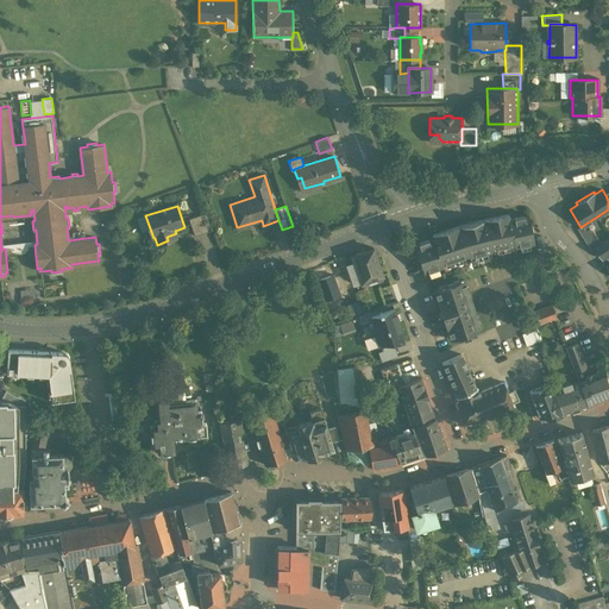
[(206,213),(189,219),(195,236),(212,231),(206,213)]
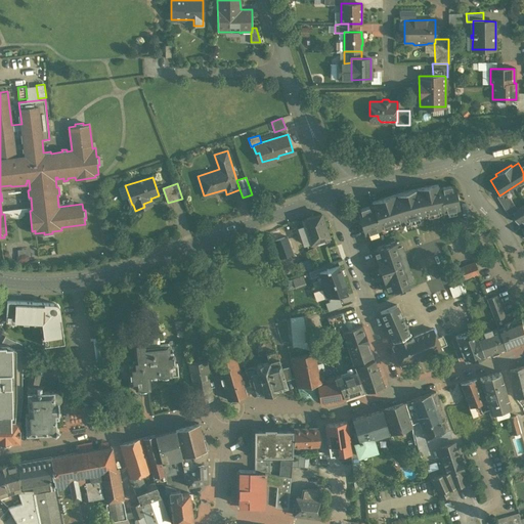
[(438,184),(417,188),(422,214),(442,210),(443,210),(438,188),(439,188),(438,184)]
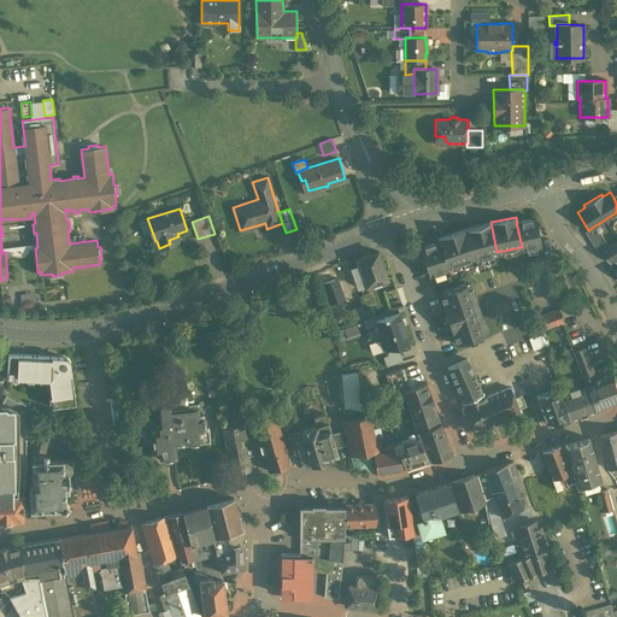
[(517,222),(516,222),(522,247),(521,247),(522,250),(541,246),(535,218),(517,222)]
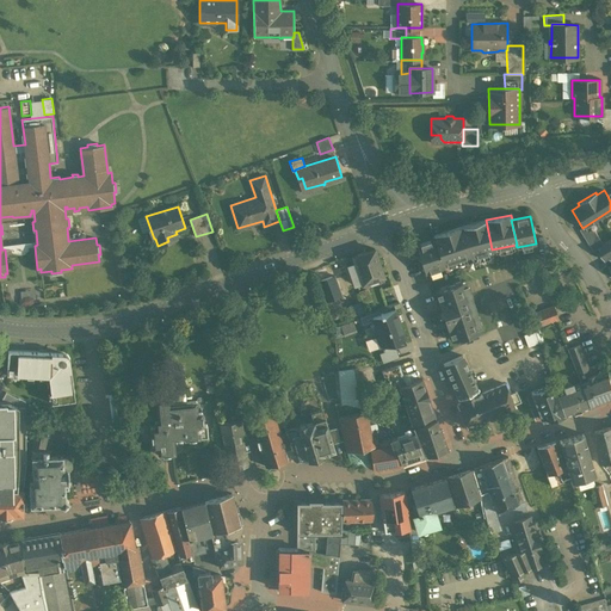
[(486,220),(461,227),(470,255),(471,258),(493,252),(492,250),(486,220)]
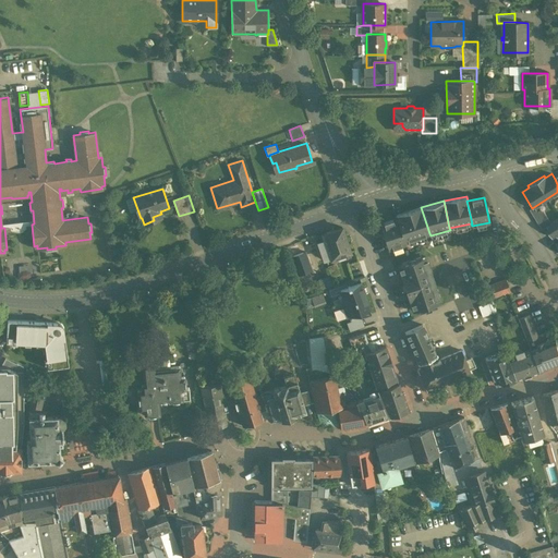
[(421,207),(396,215),(397,218),(404,242),(429,233),(421,207)]
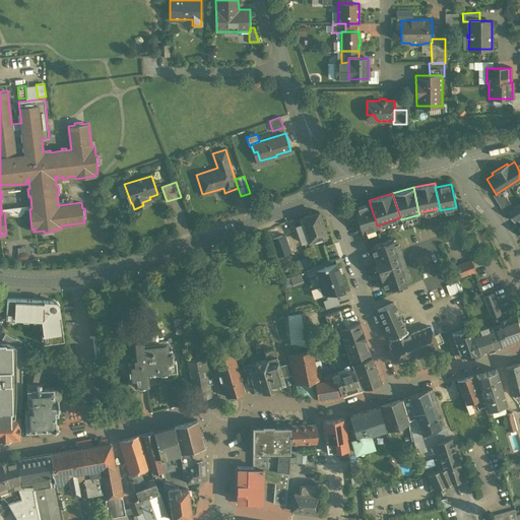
[(519,202),(508,210),(515,221),(518,219),(519,217),(519,202)]
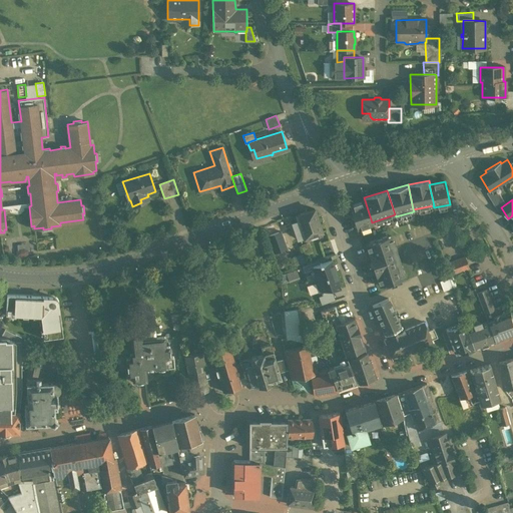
[(365,200),(349,205),(357,229),(373,224),(372,222),(365,200)]
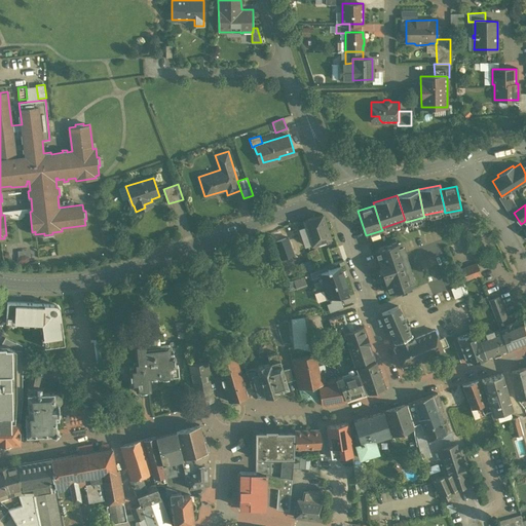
[(323,214),(303,220),(305,226),(300,228),(305,243),(310,241),(311,243),(330,237),(323,214)]
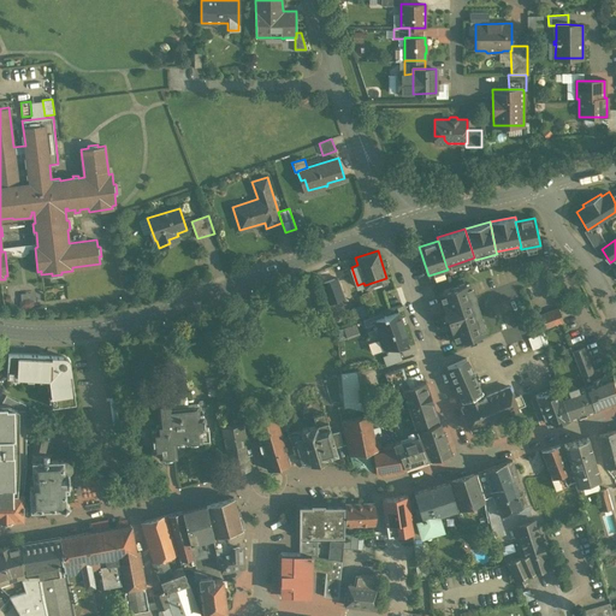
[(466,284),(443,291),(444,296),(439,297),(454,339),(458,338),(460,342),(483,335),(481,330),(485,329),(472,286),(467,288),(466,284)]
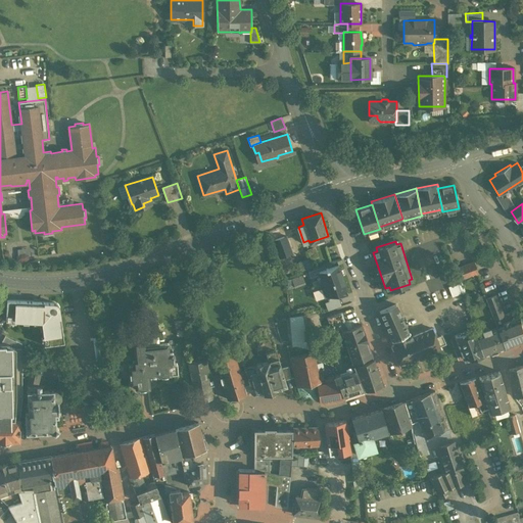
[(20,259),(30,257),(28,247),(18,249),(20,259)]
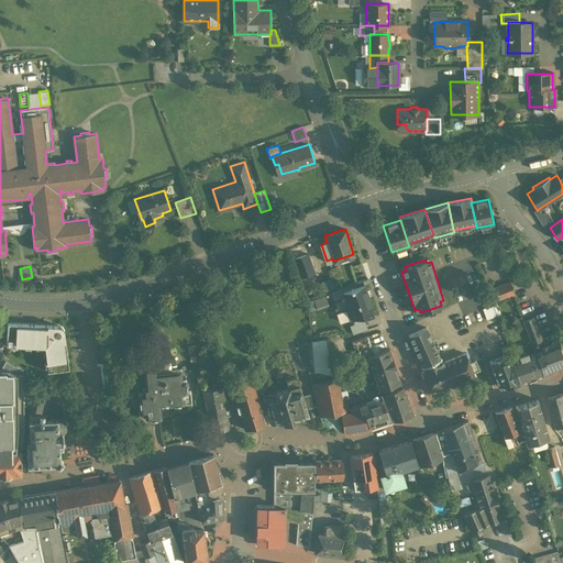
[(510,282),(487,290),(492,302),(515,294),(510,282)]
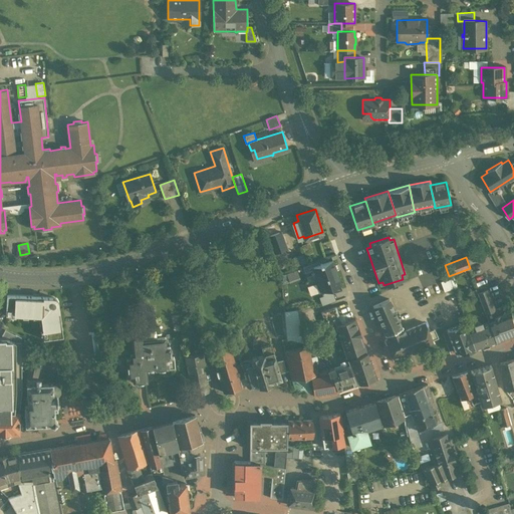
[(332,260),(322,264),(322,263),(319,264),(320,264),(313,267),(319,283),(316,284),(319,292),(321,291),(322,291),(330,289),(332,292),(341,289),(340,285),(341,285),(332,260)]
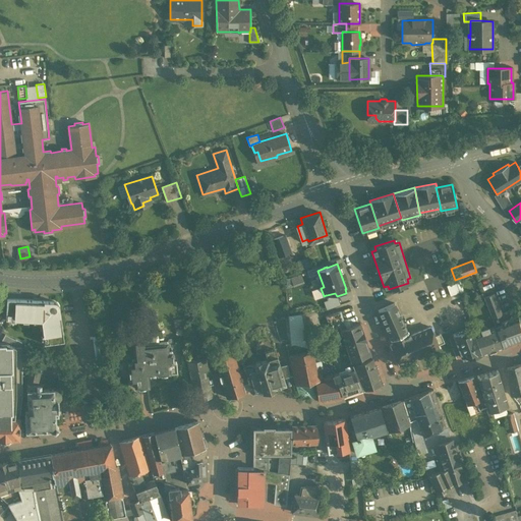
[(458,279),(445,285),(450,296),(463,290),(458,279)]
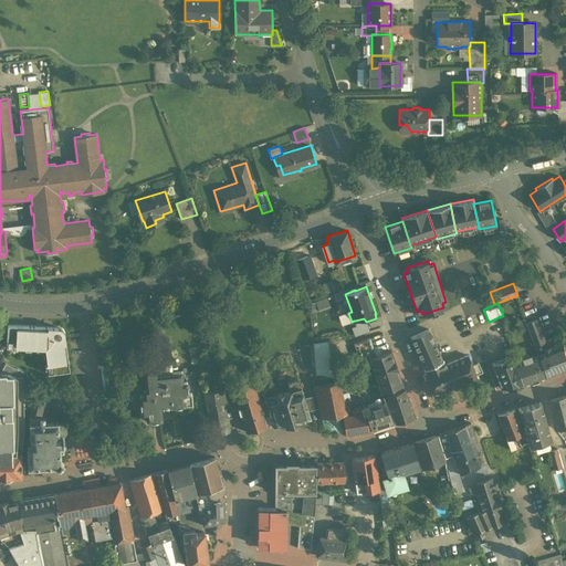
[(545,342),(536,318),(535,318),(525,322),(534,346),(545,342)]
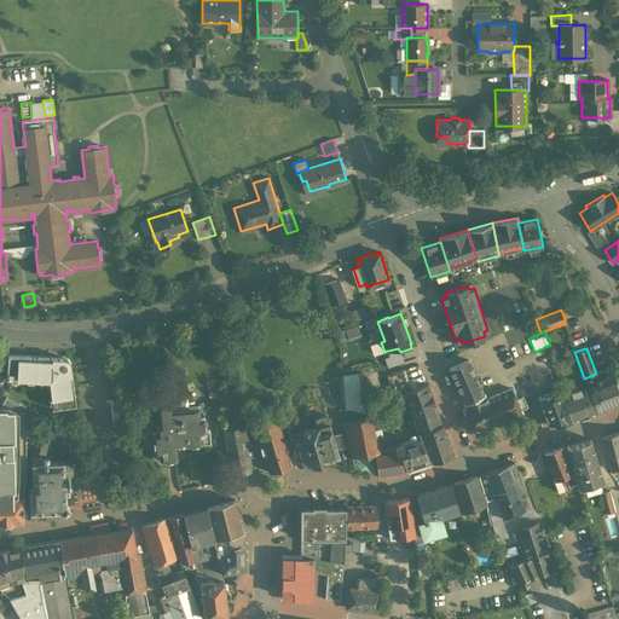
[(64,357),(7,354),(6,379),(12,380),(12,381),(18,382),(18,380),(27,380),(27,382),(34,382),(34,381),(40,381),(40,383),(46,383),(47,389),(50,389),(51,397),(48,397),(50,404),(51,403),(52,409),(76,405),(70,363),(70,362),(69,359),(67,358),(64,357)]
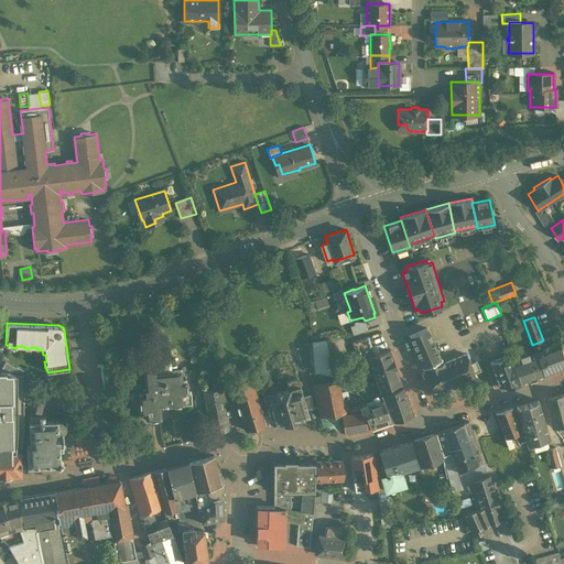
[(427,327),(409,336),(425,371),(443,364),(427,327)]
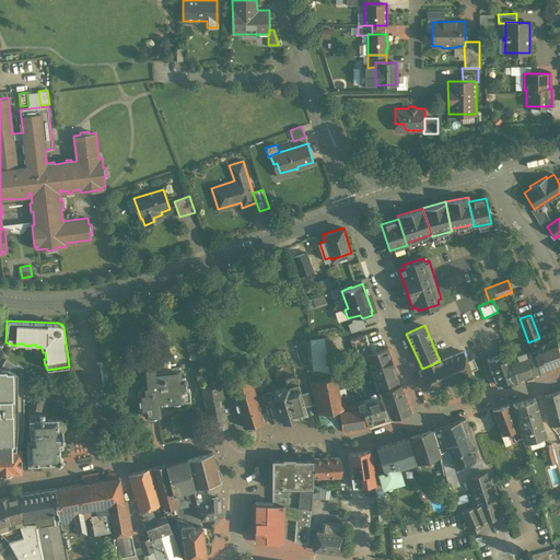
[(552,334),(539,338),(528,342),(532,350),(540,372),(559,364),(559,331),(559,330),(557,331),(558,334),(553,336),(552,334)]
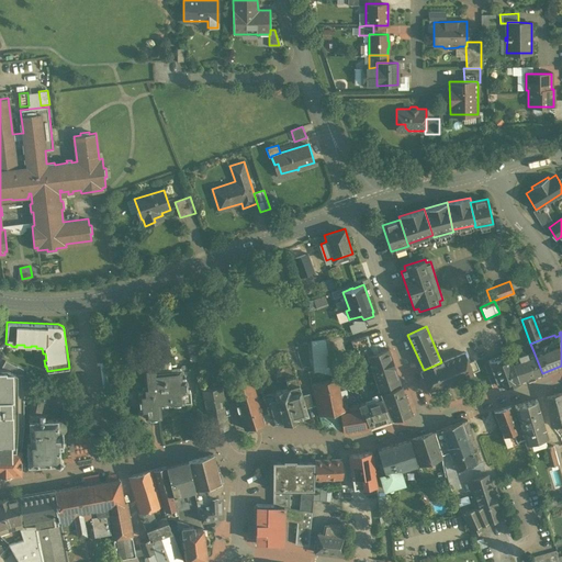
[(367,334),(350,340),(357,359),(367,356),(370,355),(367,348),(371,346),(367,334)]
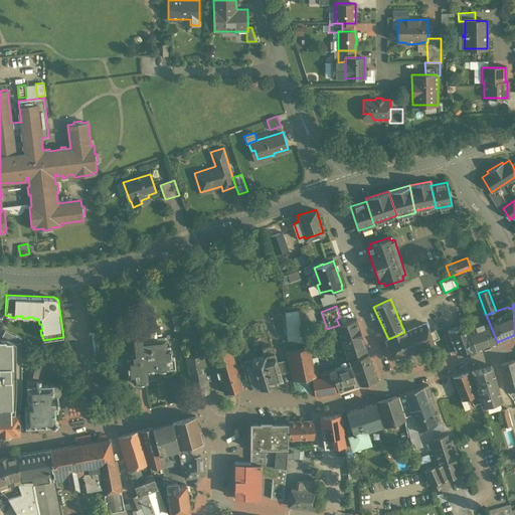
[(297,310),(285,312),(286,324),(299,322),(297,310)]
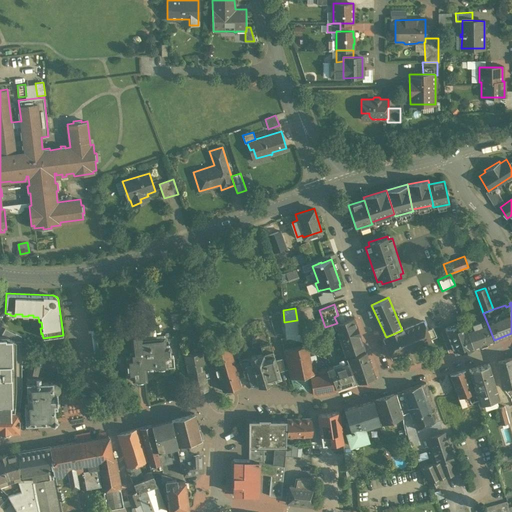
[(356,325),(354,317),(337,323),(334,324),(344,354),(348,353),(364,348),(359,333),(357,325),(356,325)]
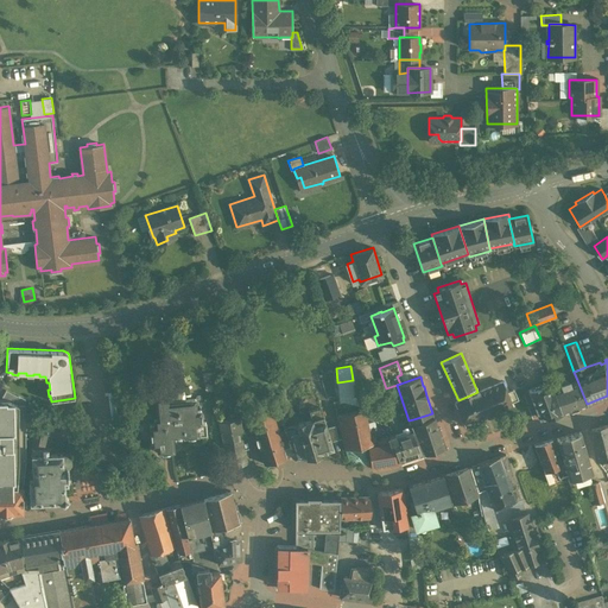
[(226,379),(214,381),(215,390),(227,387),(226,379)]
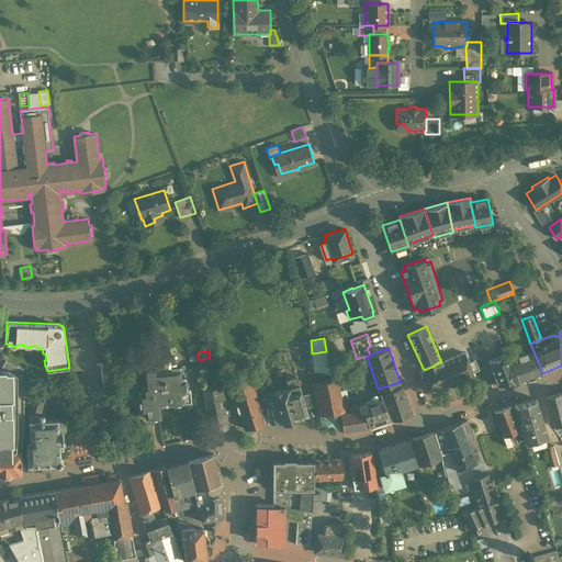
[(534,351),(527,353),(526,351),(517,355),(513,357),(512,359),(519,381),(542,373),(534,351)]
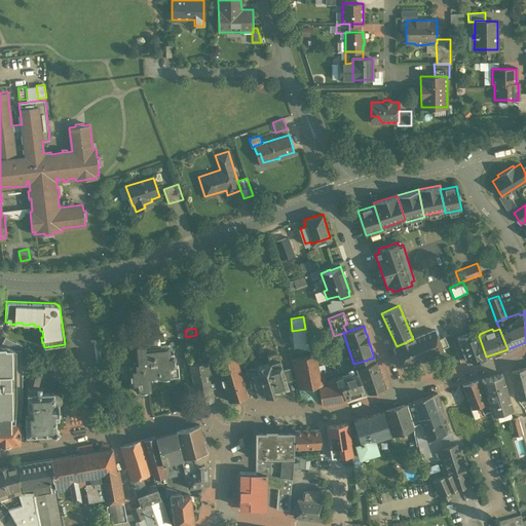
[(397,346),(393,347),(403,368),(444,349),(443,347),(439,339),(435,330),(413,339),(397,346)]
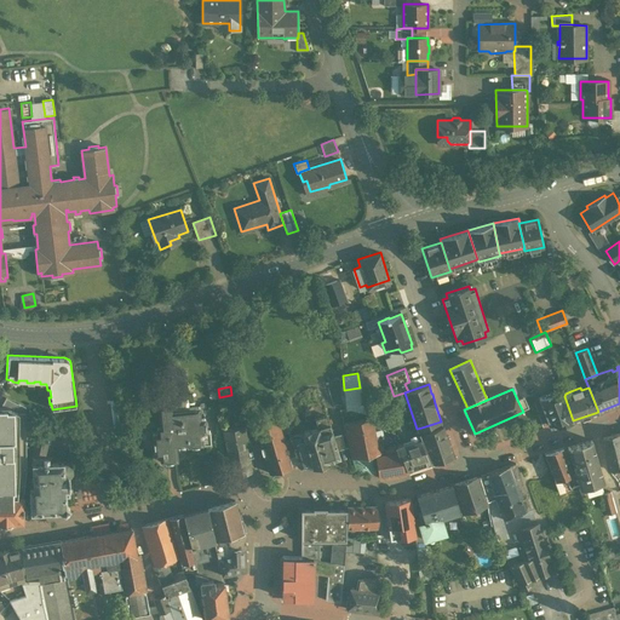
[(563,394),(556,396),(555,391),(539,397),(549,424),(555,422),(556,425),(573,420),(564,396),(563,394)]
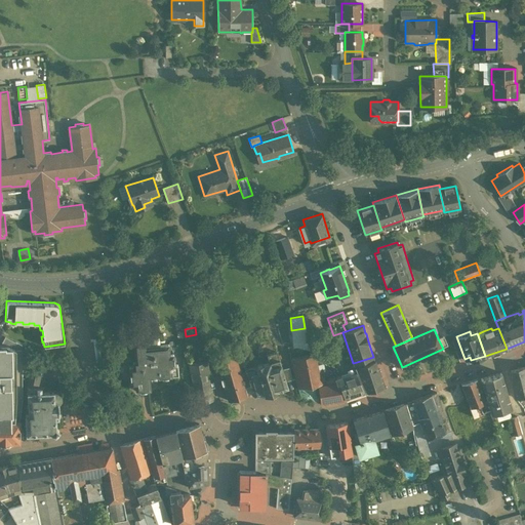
[(443,335),(438,338),(442,347),(447,345),(443,335)]
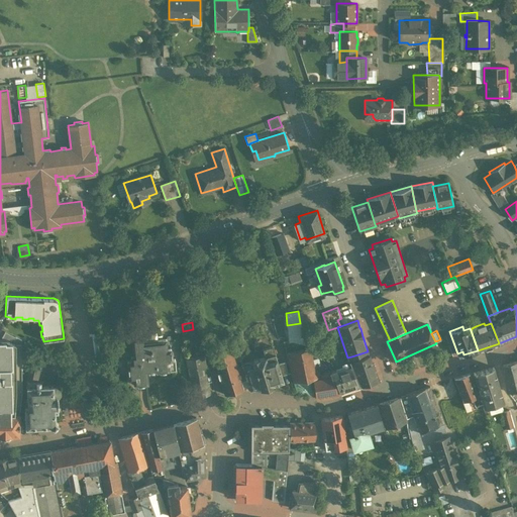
[(156,333),(142,334),(142,335),(131,336),(132,355),(130,355),(131,360),(127,362),(129,379),(133,379),(133,385),(147,384),(146,371),(157,370),(157,371),(169,370),(176,369),(175,358),(172,358),(171,348),(167,348),(166,338),(157,339),(156,333)]
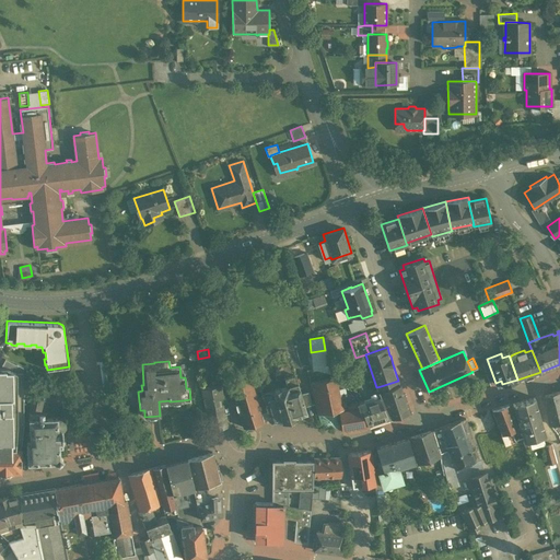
[(257,362),(246,365),(249,376),(255,392),(264,384),(257,362)]
